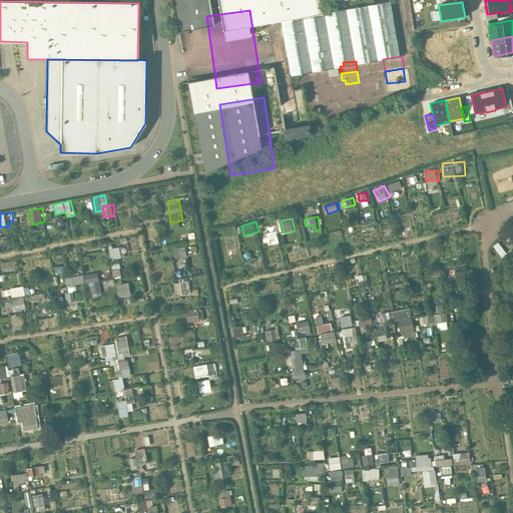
[(281,223),(268,225),(270,232),(282,230),(281,223)]
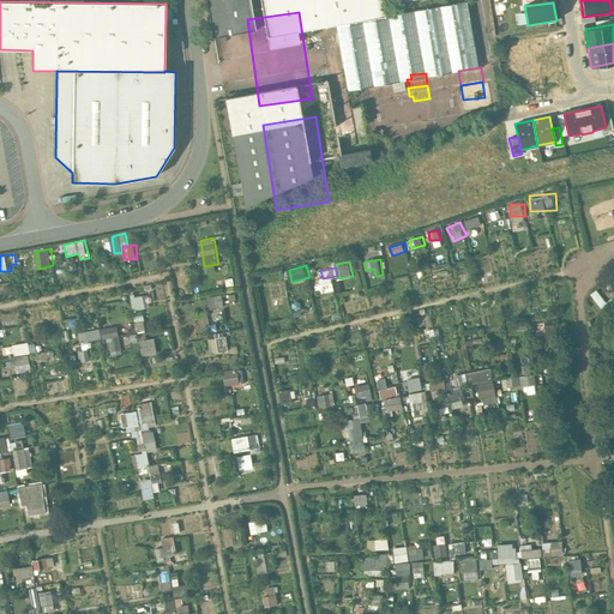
[(317,290),(336,288),(333,277),(315,278),(317,290)]
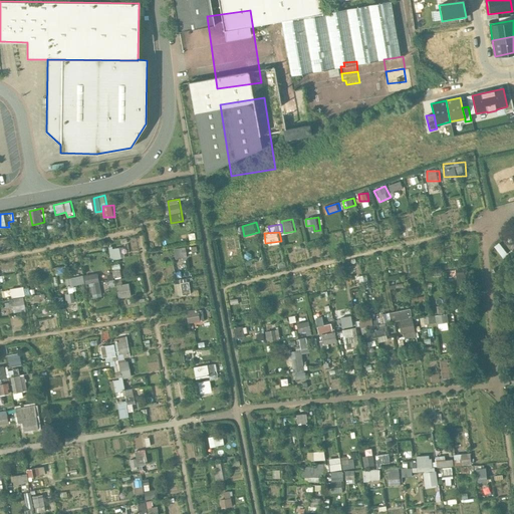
[(110,248),(111,259),(122,258),(120,247),(110,248)]
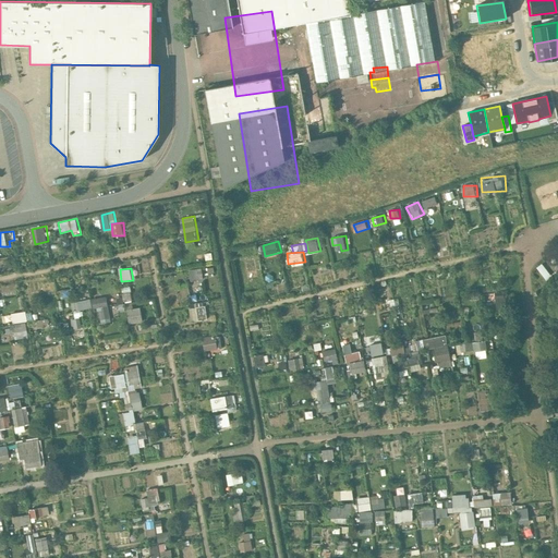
[(190,269),(191,280),(205,279),(204,268),(190,269)]
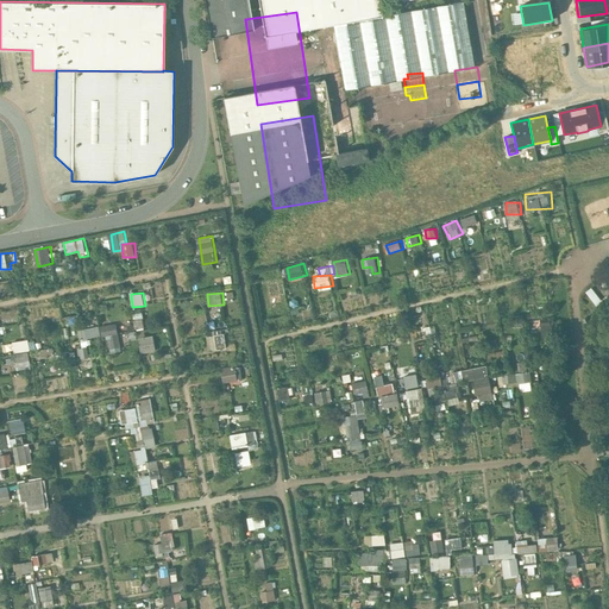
[(532,332),(548,333),(548,321),(532,321),(532,332)]
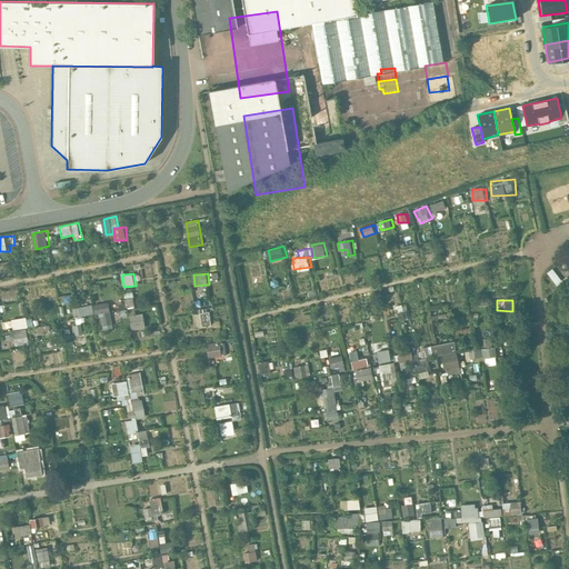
[(110,302),(95,305),(97,315),(101,313),(103,326),(115,323),(110,302)]
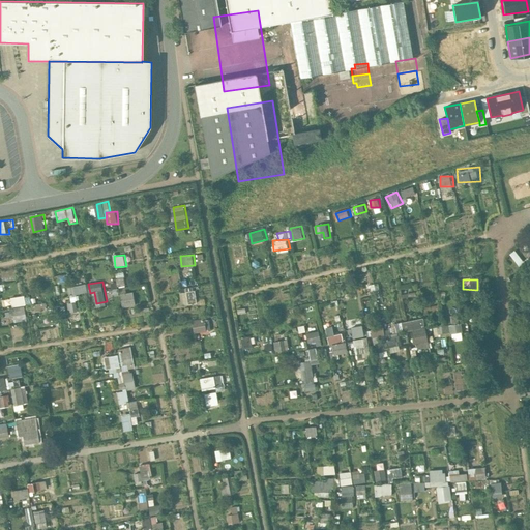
[(69,294),(88,293),(88,285),(68,286),(69,294)]
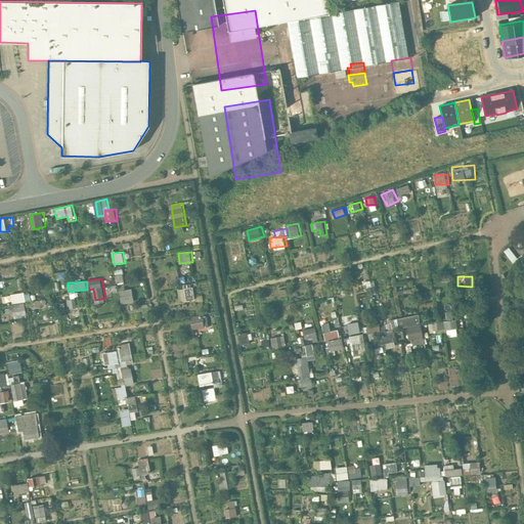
[(194,287),(179,289),(180,302),(195,300),(194,287)]
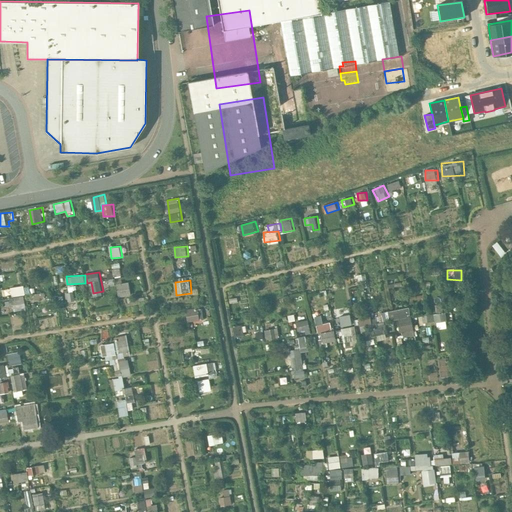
[(118,284),(120,297),(133,295),(131,282),(118,284)]
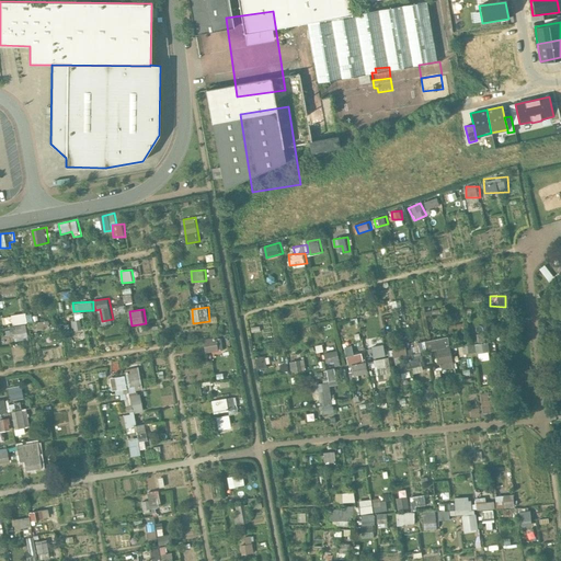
[(0,317),(0,327),(30,322),(27,312),(0,317)]
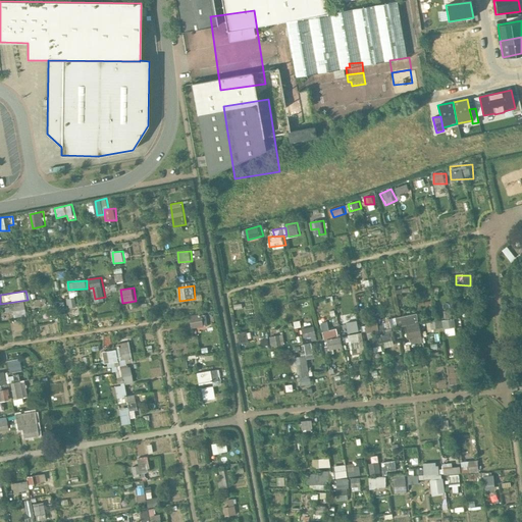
[(28,315),(28,303),(9,303),(9,312),(15,312),(15,315),(28,315)]
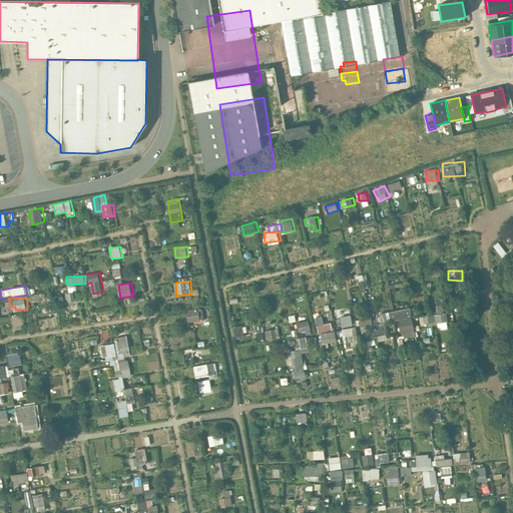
[(380,322),(400,320),(402,333),(416,332),(413,309),(379,313),(380,322)]
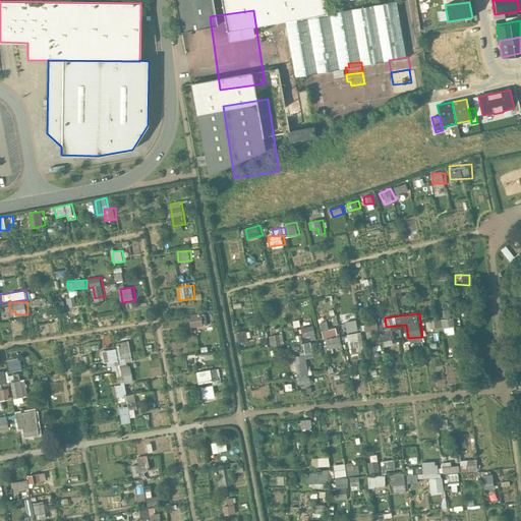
[(207,314),(190,315),(191,327),(208,326),(207,314)]
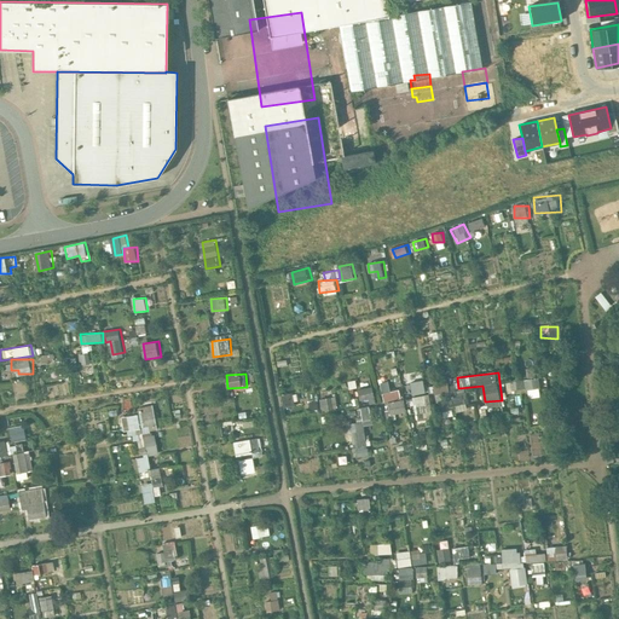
[(509,389),(532,388),(532,387),(539,387),(538,379),(508,381),(509,389)]
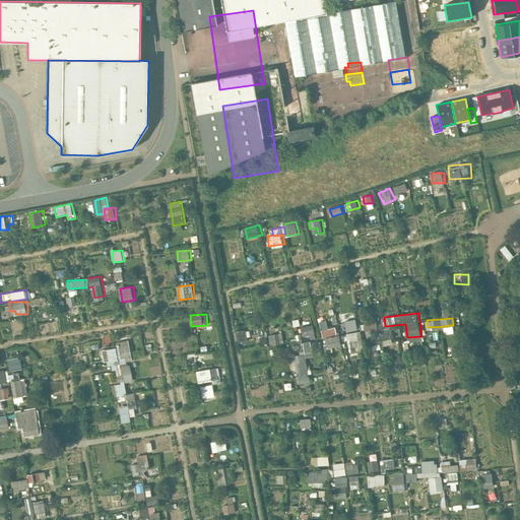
[(345,321),(347,332),(360,330),(358,319),(345,321)]
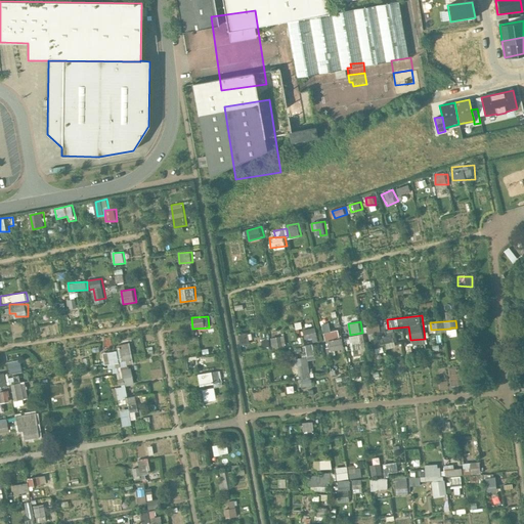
[(340,329),(333,331),(331,322),(323,324),(328,340),(342,337),(340,329)]
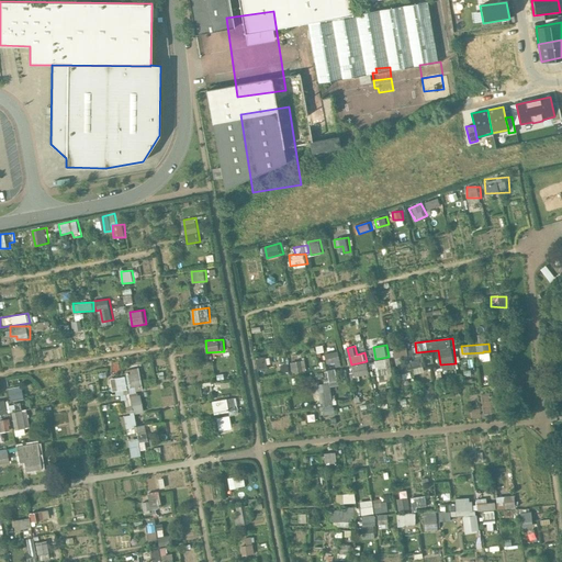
[(257,358),(259,370),(269,369),(268,357),(257,358)]
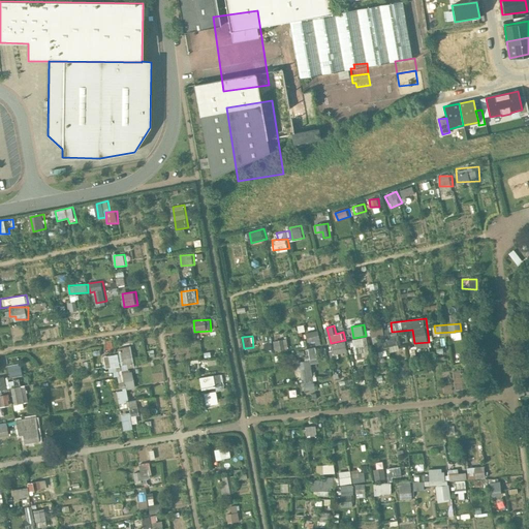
[(400,350),(399,336),(377,338),(378,350),(390,349),(390,351),(400,350)]
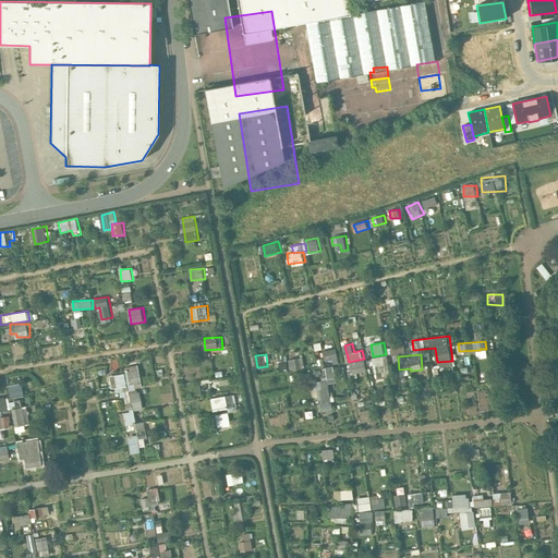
[(388,355),(373,358),(377,377),(391,374),(388,355)]
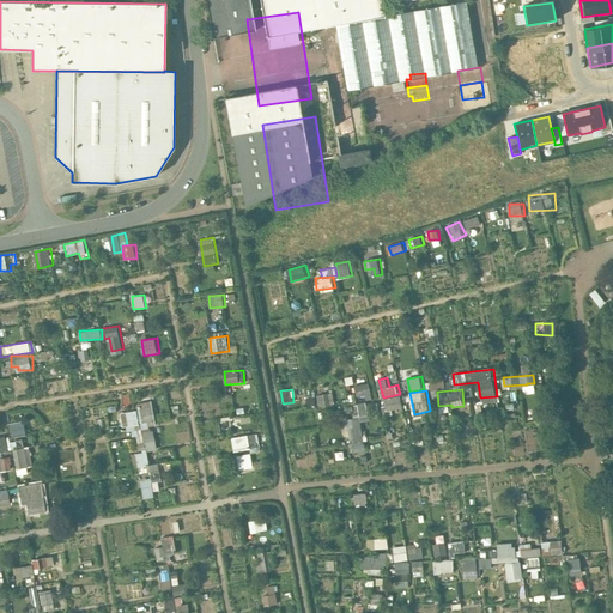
[(326,394),(316,395),(317,407),(328,406),(326,394)]
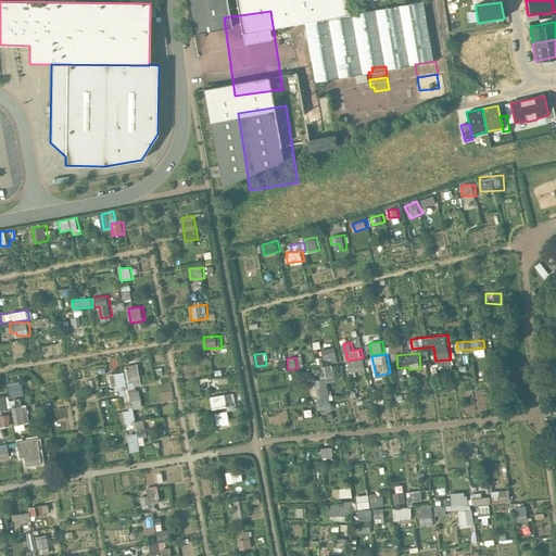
[(350,361),(351,374),(367,371),(365,359),(350,361)]
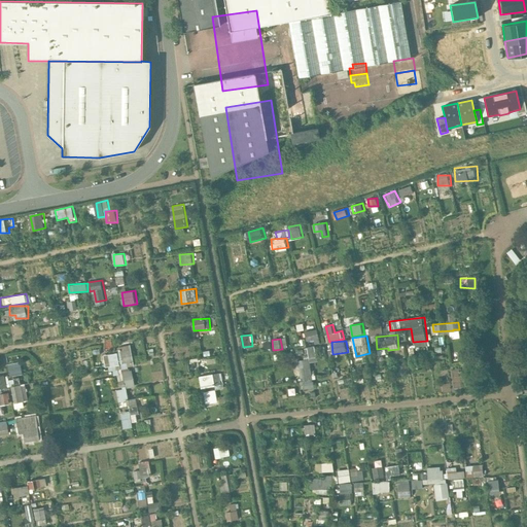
[(121,358),(123,369),(135,366),(133,345),(123,346),(125,357),(121,358)]
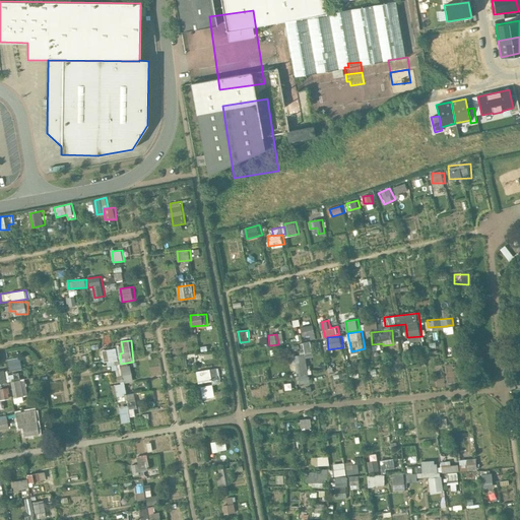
[(304,342),(306,358),(315,356),(313,341),(304,342)]
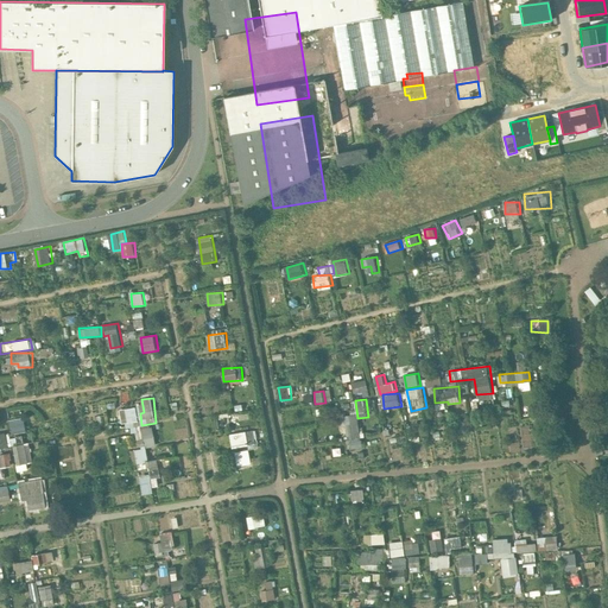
[(137,432),(139,448),(157,444),(154,428),(141,430),(138,406),(122,409),(127,434),(137,432)]
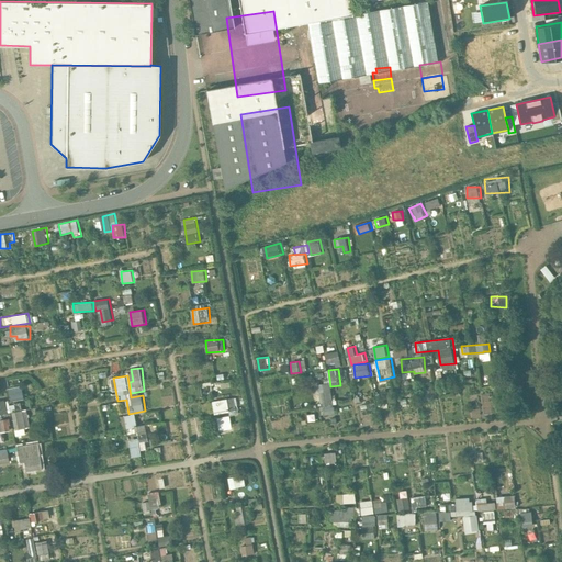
[(325,414),(335,414),(333,383),(323,383),(325,414)]
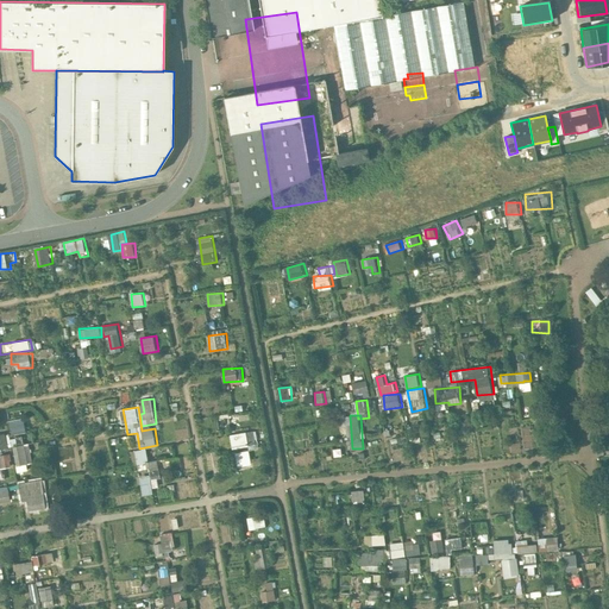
[(13,434),(29,432),(26,418),(11,420),(13,434)]
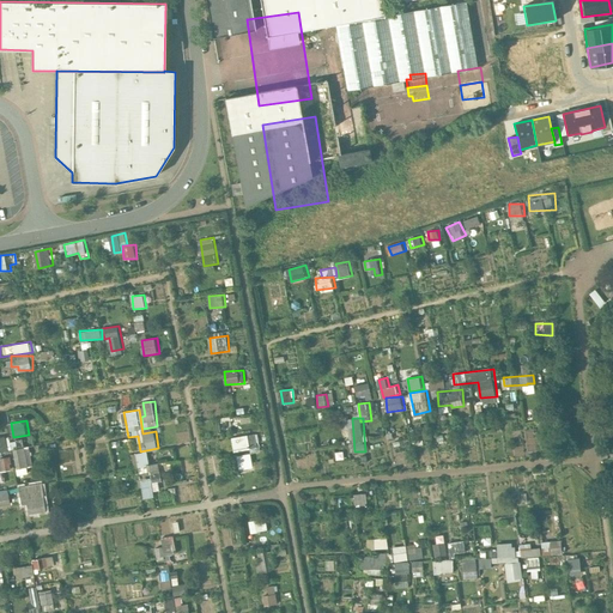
[(259,435),(235,436),(236,450),(260,449),(259,435)]
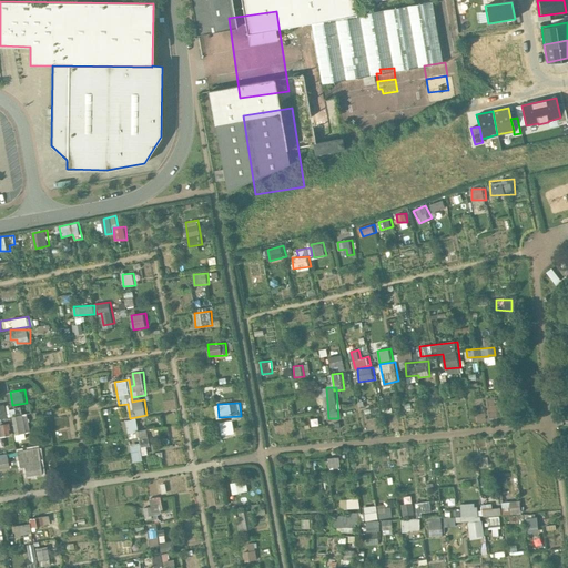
[(6,404),(0,405),(0,418),(10,416),(6,404)]
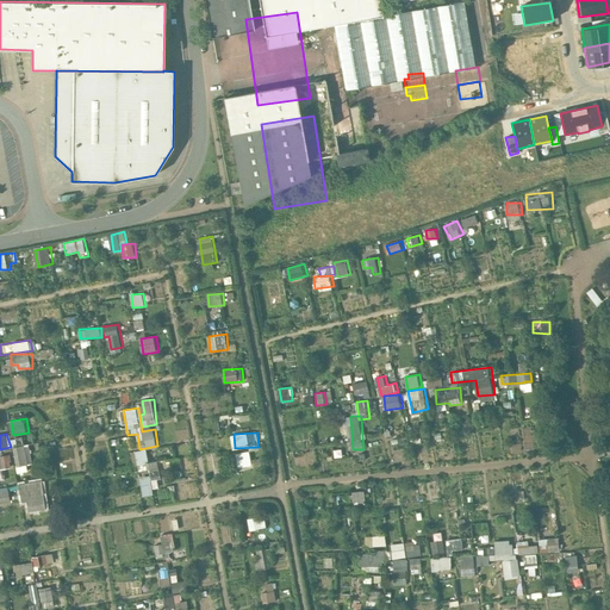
[(33,464),(30,444),(14,447),(18,466),(33,464)]
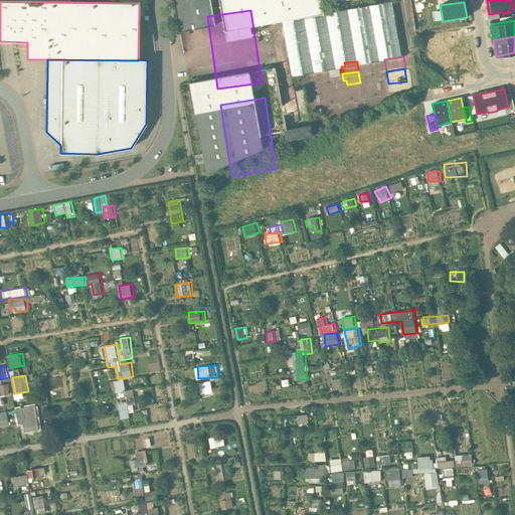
[(114,392),(128,389),(125,378),(112,382),(114,392)]
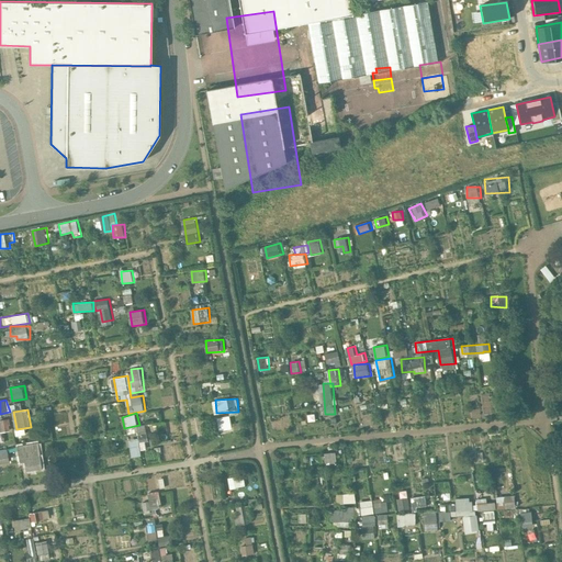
[(233,415),(221,416),(222,430),(233,429),(233,415)]
